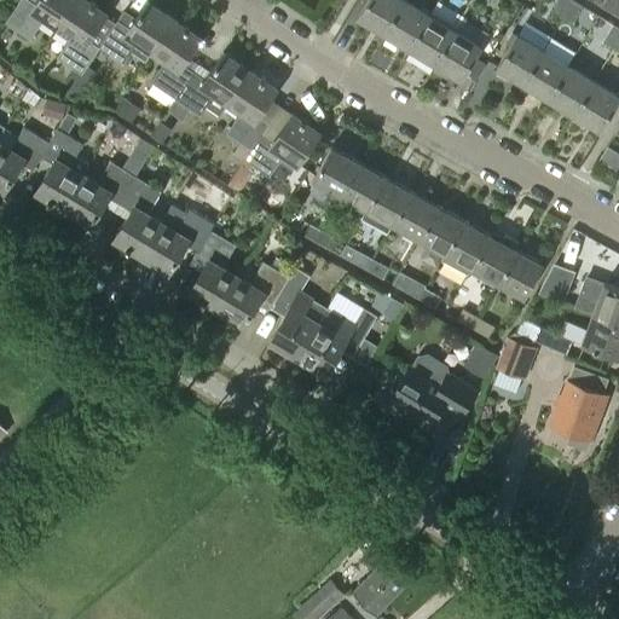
[(56,28),(74,0),(36,0),(33,6),(24,0),(18,0),(4,23),(29,40),(44,19),(56,28)]
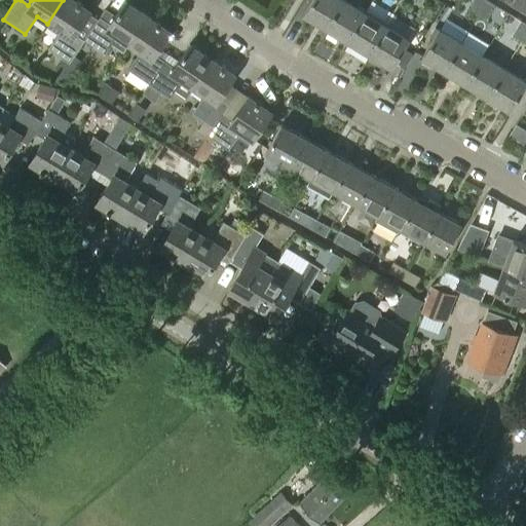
[(67,63),(82,41),(73,35),(88,11),(71,0),(63,0),(47,24),(59,31),(46,49),(67,63)]
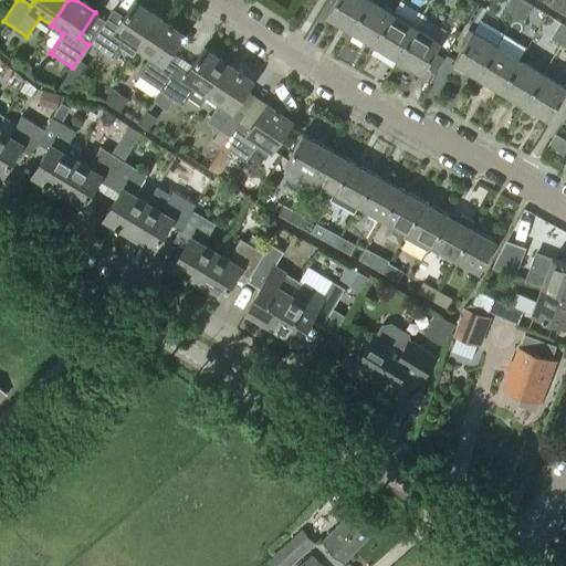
[(349,31),(368,0),(336,0),(326,17),(349,31)]
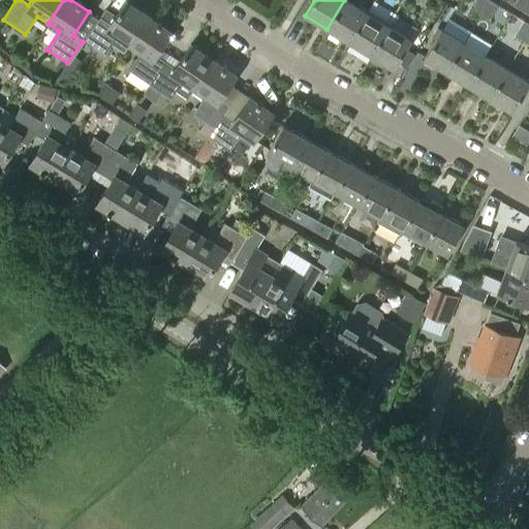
[(348,42),(366,13),(344,0),(327,29),(348,42)]
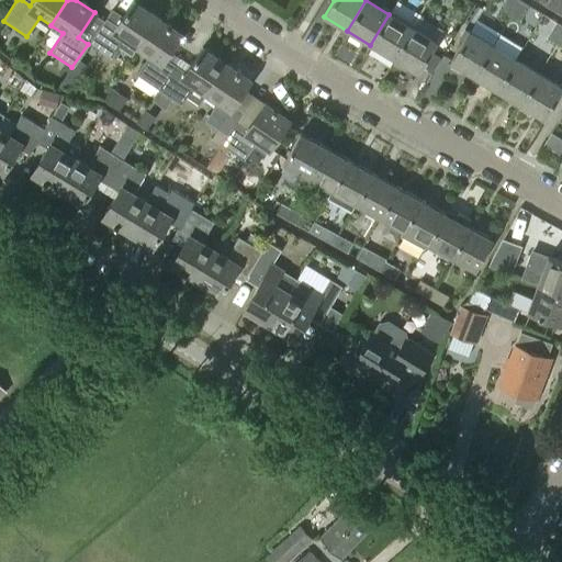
[(509,15),(518,0),(505,0),(501,10),(509,15)]
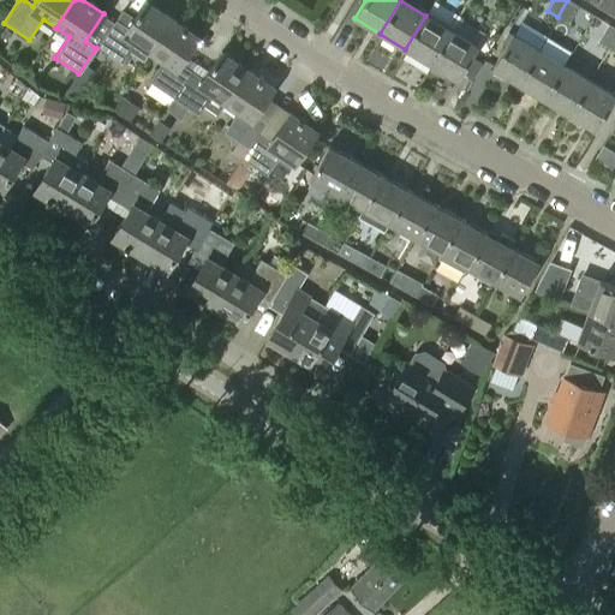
[(569,0),(567,0),(557,17),(569,24),(580,6),(569,0)]
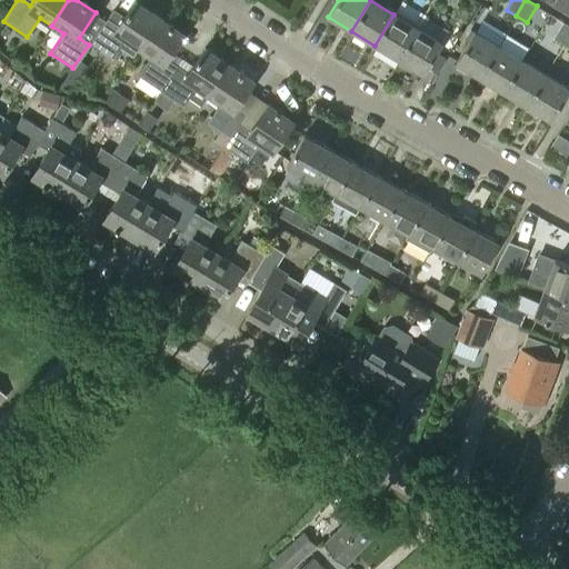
[(568,17),(568,0),(543,0),(542,1),(568,17)]
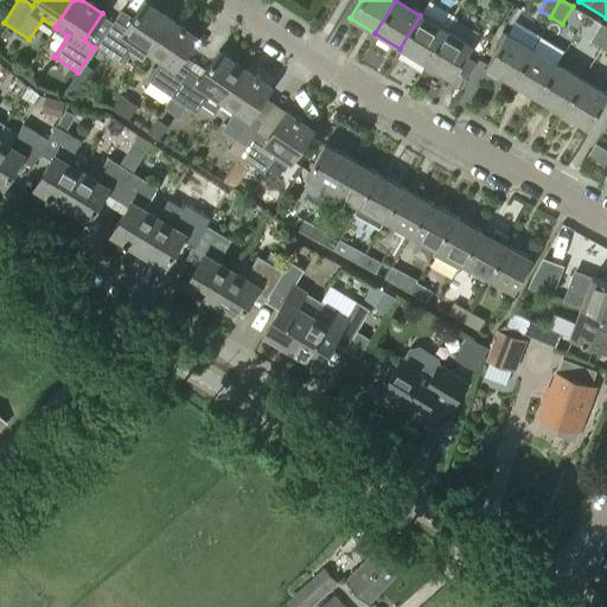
[(140,62),(147,51),(167,20),(142,2),(125,27),(114,20),(95,48),(117,63),(126,52),(140,62)]
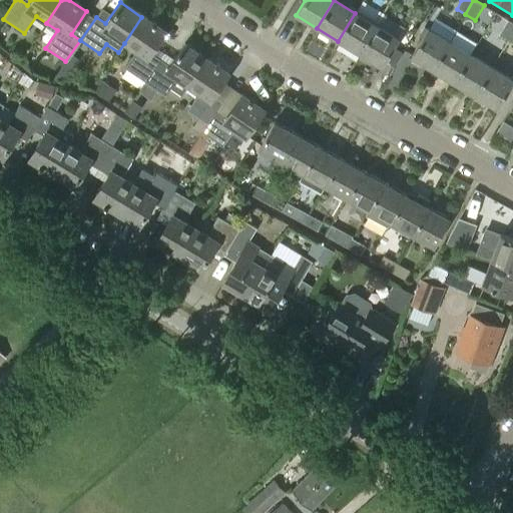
[(355,13),(338,41),(359,54),(376,25),(367,20),(355,13)]
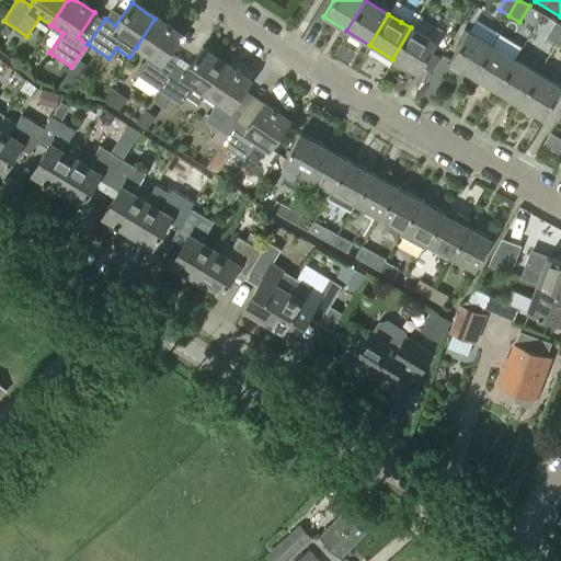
[(157,90),(173,65),(164,58),(180,35),(155,19),(136,47),(148,56),(135,75),(157,90)]
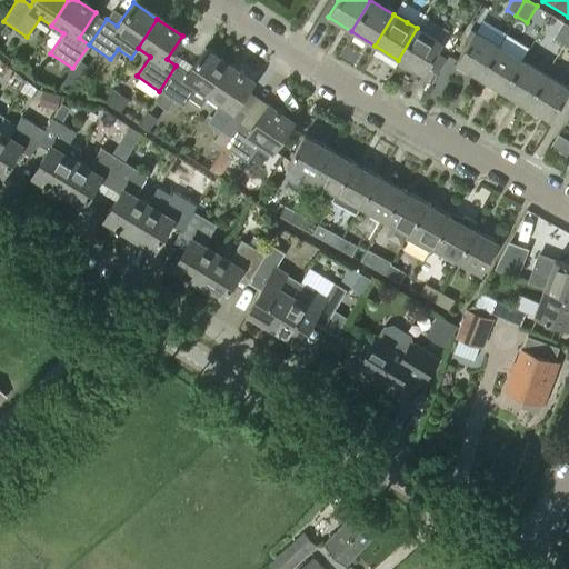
[(553,39),(562,43),(568,32),(568,26),(563,22),(553,39)]
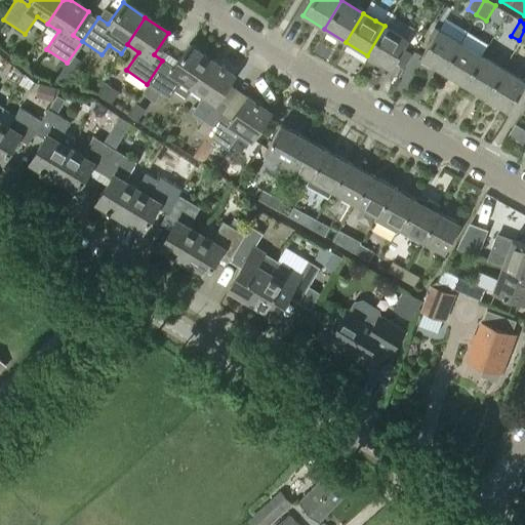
[(390,69),(407,39),(385,26),(367,55),(390,69)]
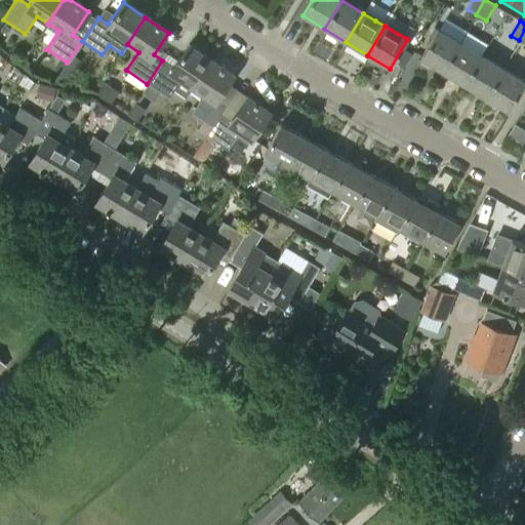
[(441,72),(459,42),(437,29),(418,58),(441,72)]
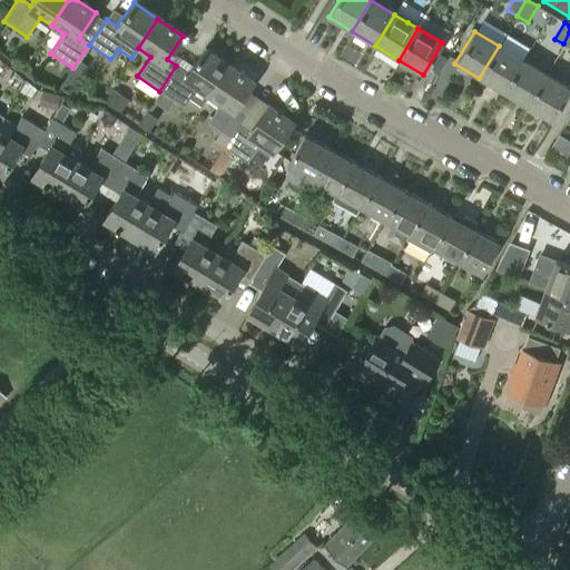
[(499,46),(479,78),(502,92),(522,60),(499,46)]
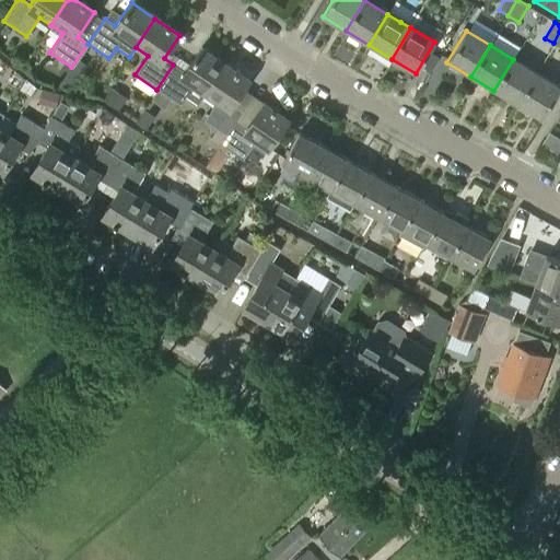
[(203,94),(223,65),(200,48),(184,72),(173,65),(156,90),(178,105),(185,95),(197,104),(205,94),(203,94)]
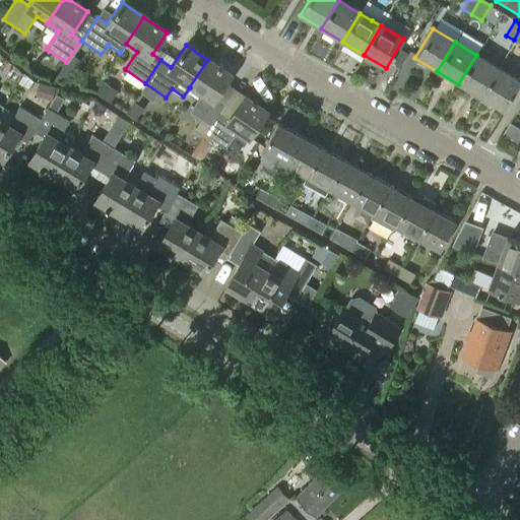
[(479,96),(498,68),(476,55),(458,84),(479,96)]
